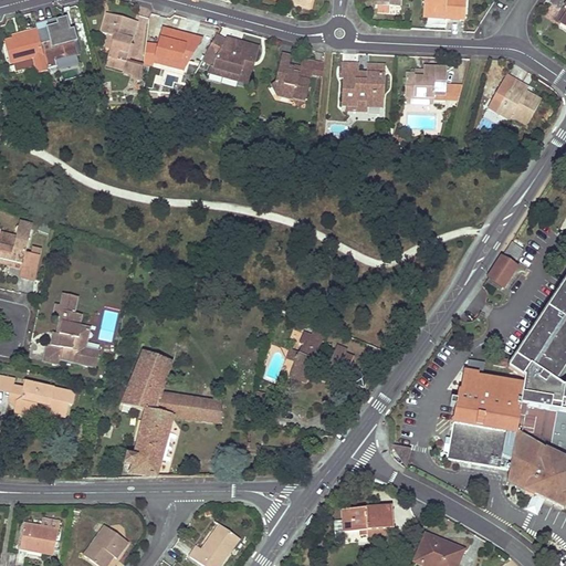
[(423,0),(423,7),(430,7),(429,18),(464,20),(465,0),(423,0)]
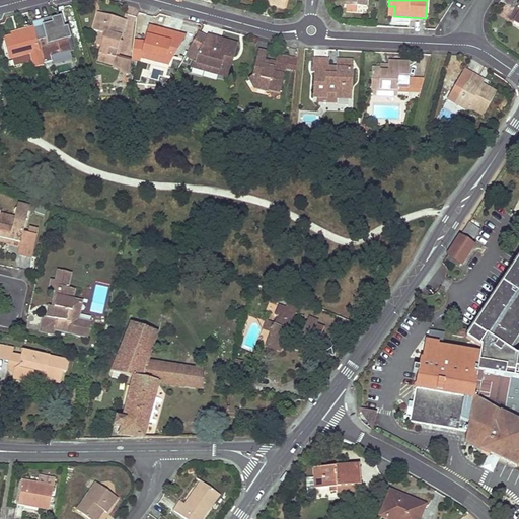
[(367,6),(347,5),(346,13),(366,14),(367,6)]
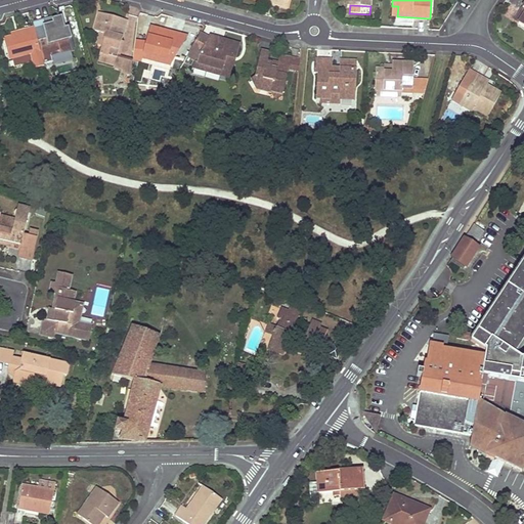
[(523,13),(523,8),(515,19),(519,23),(523,13)]
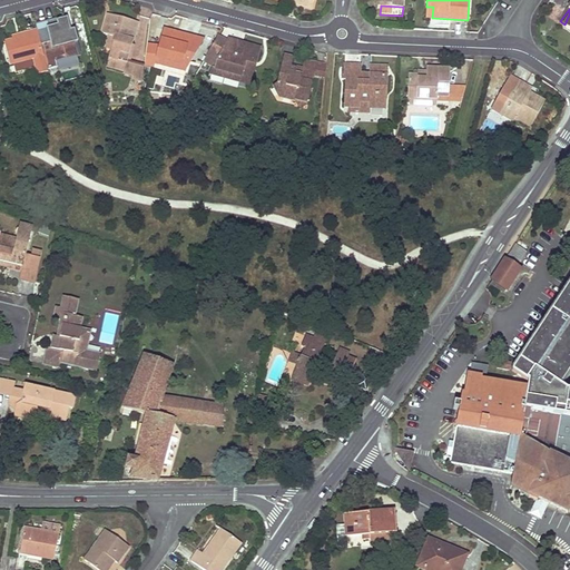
[(131,46),(137,22),(123,19),(108,15),(102,33),(109,36),(114,37),(110,48),(108,58),(127,64),(127,62),(129,53),(126,52),(128,45),(131,46)]
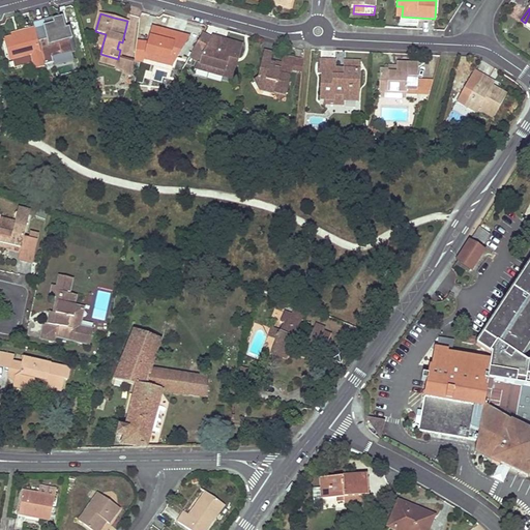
[(52,56),(71,51),(69,45),(63,21),(57,23),(55,17),(33,23),(46,64),(54,62),(52,56)]
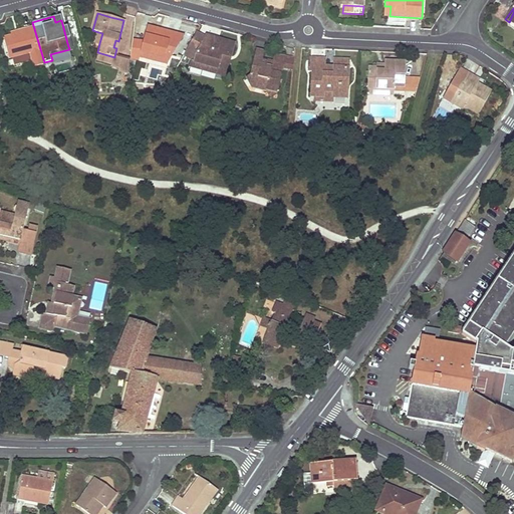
[(40,50),(39,50),(32,26),(25,29),(26,32),(12,36),(3,38),(9,59),(12,58),(14,64),(28,61),(26,54),(33,52),(31,56),(34,67),(43,64),(42,62),(43,62),(40,50)]
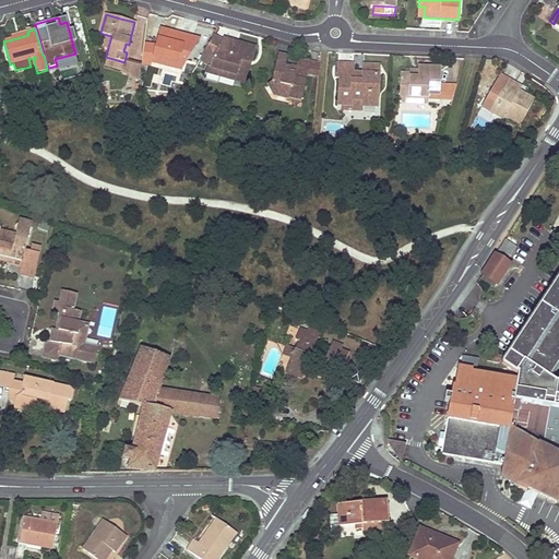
[(178,57),(186,60),(199,38),(162,28),(157,46),(154,56),(177,62),(178,57)]
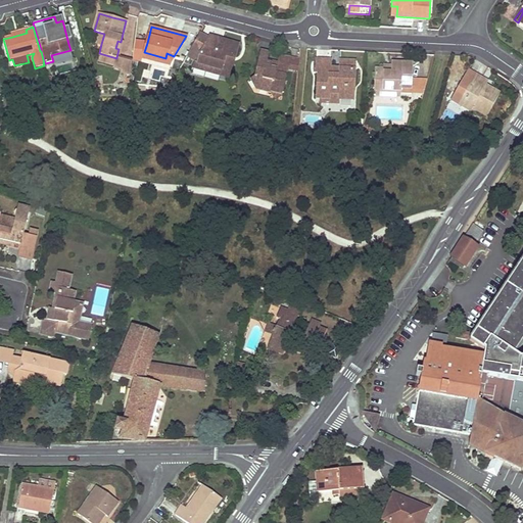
[(229,75),(232,63),(228,62),(230,53),(233,54),(236,44),(209,37),(208,39),(199,35),(189,53),(199,58),(198,63),(197,64),(220,70),(219,72),(229,75)]
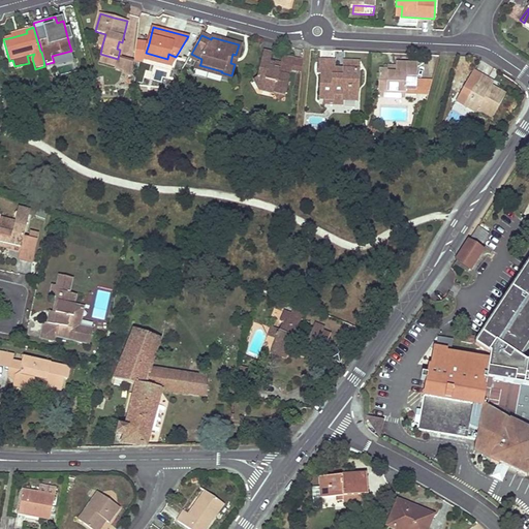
[(149,43),(138,41),(135,62),(145,63),(146,59),(145,58),(146,53),(149,43)]
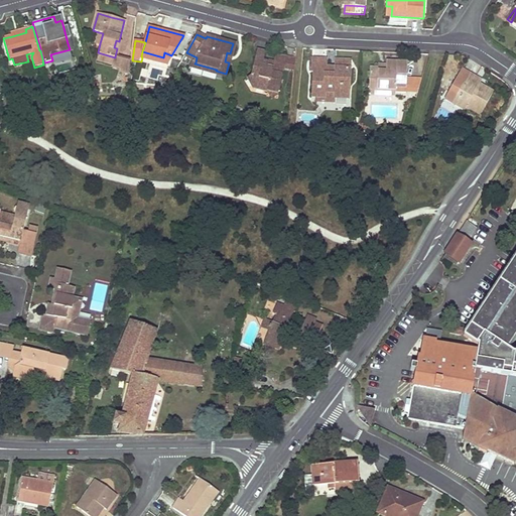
[(225,61),(229,62),(235,43),(233,43),(230,53),(227,52),(225,61)]
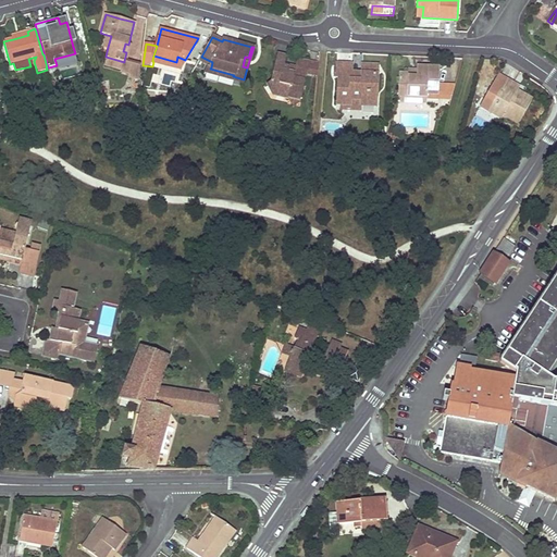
[(306,74),(309,61),(297,58),(295,66),(294,72),(284,70),(285,64),(286,56),(277,53),(271,82),(267,85),(273,95),(288,98),(291,87),(302,89),(306,74)]
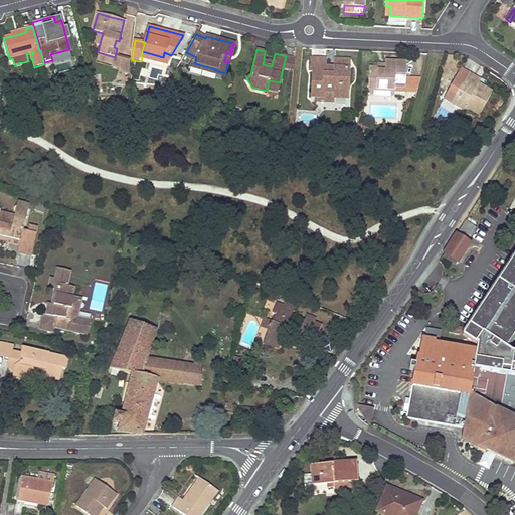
[(163,57),(142,51),(141,56),(142,57),(166,63),(171,55),(164,52),(163,57)]
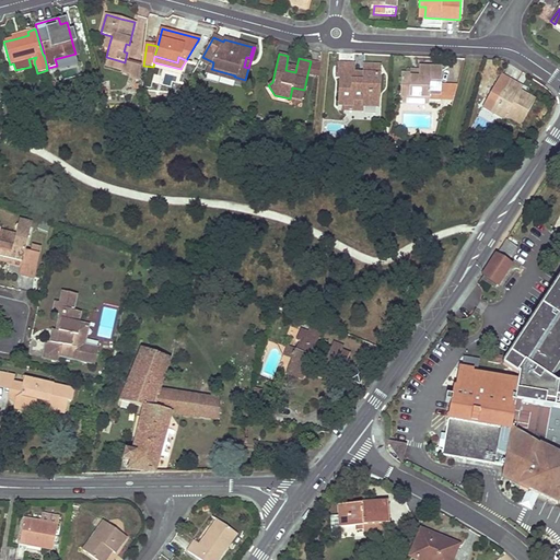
[(138,77),(140,65),(125,61),(125,62),(106,57),(104,66),(123,70),(121,72),(138,77)]
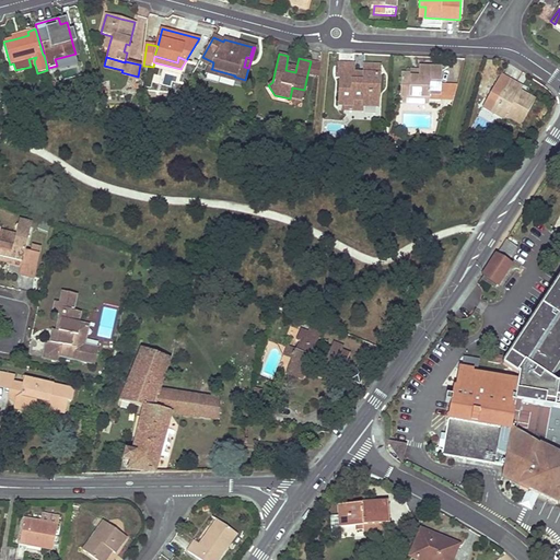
[(307,74),(318,78),(321,63),(311,61),(307,74)]
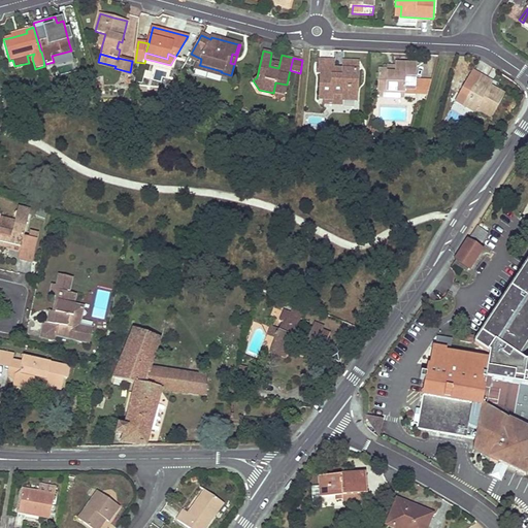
[(333,61),(320,60),(319,74),(321,74),(320,99),(323,99),(333,99),(333,95),(341,95),(341,100),(356,100),(358,70),(353,69),(354,61),(343,61),(343,69),(342,75),(333,75),(333,69),(333,61)]
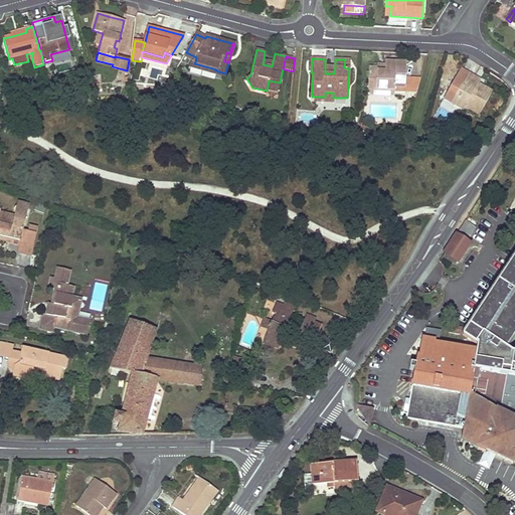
[(216,69),(194,63),(195,62),(193,61),(190,67),(224,76),(225,73),(215,70),(216,69)]
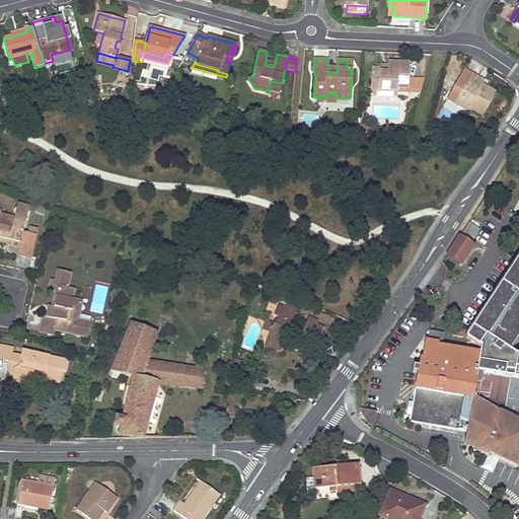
[(380,68),(372,68),(371,88),(397,90),(397,86),(398,86),(409,87),(410,63),(388,62),(388,66),(388,72),(384,71),(384,68),(380,68)]
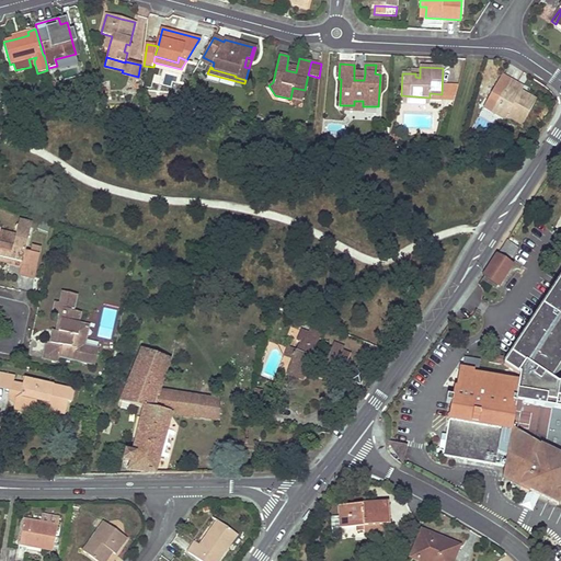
[(510,79),(502,91),(495,103),(499,105),(494,113),(504,118),(506,116),(522,124),(536,100),(519,91),(518,90),(517,91),(514,89),(517,84),(510,79)]
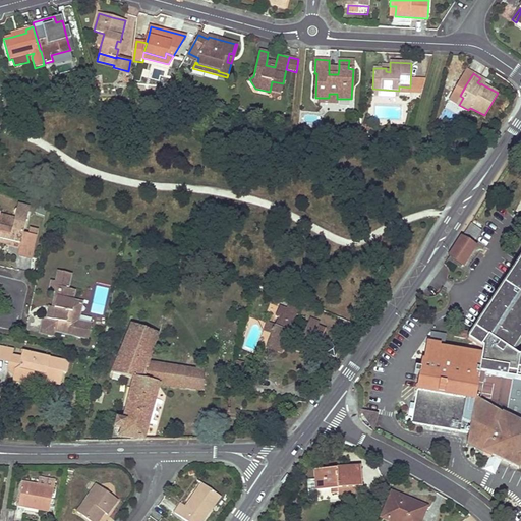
[(281,95),(283,83),(272,81),(270,92),(281,95)]
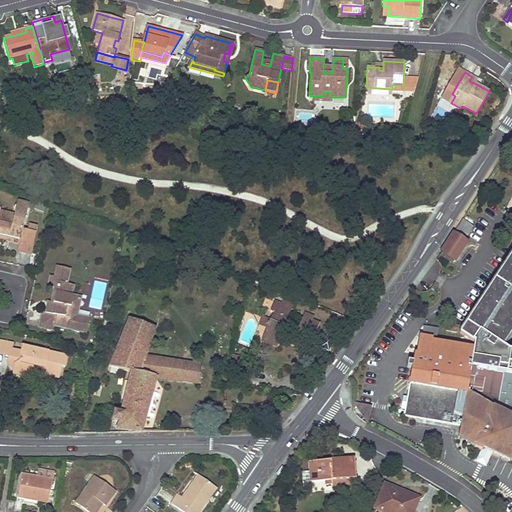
[(323,92),(323,96),(313,96),(313,101),(331,101),(331,97),(331,92),(323,92)]
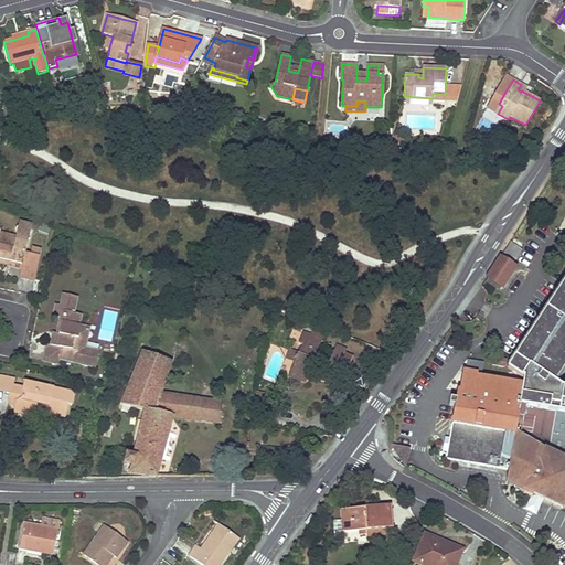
[(0,255),(10,257),(23,260),(24,253),(28,240),(17,237),(1,233),(0,235),(0,255)]
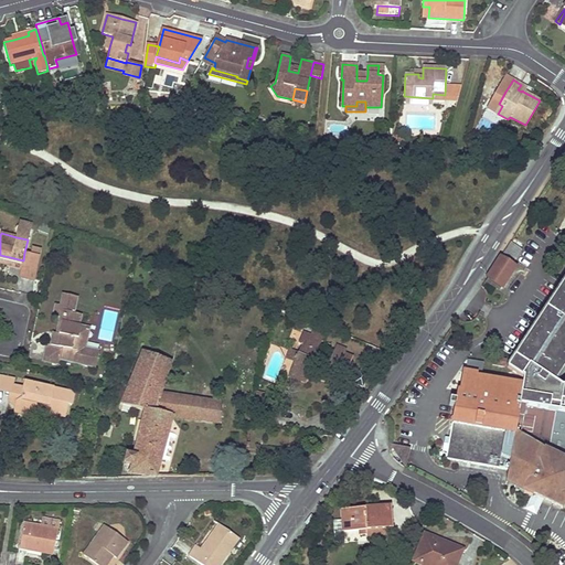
[(501,288),(508,278),(514,268),(510,265),(515,257),(520,251),(509,243),(501,255),(487,277),(501,288)]
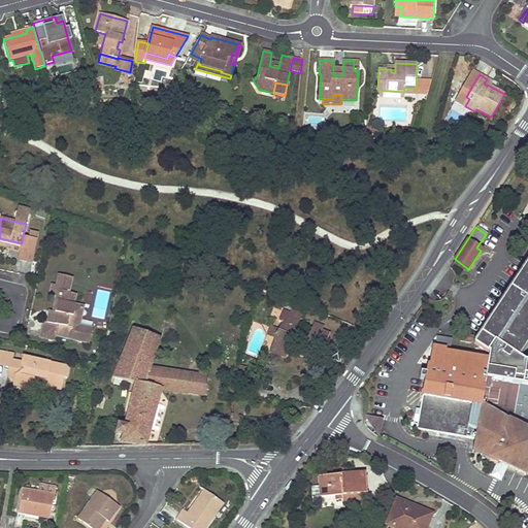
[(21,246),(19,258),(32,261),(37,239),(29,237),(23,236),(22,243),(21,246)]
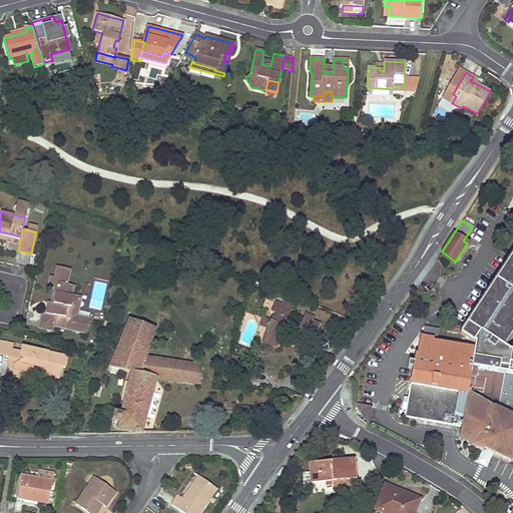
[(27,264),(29,254),(18,252),(16,262),(27,264)]
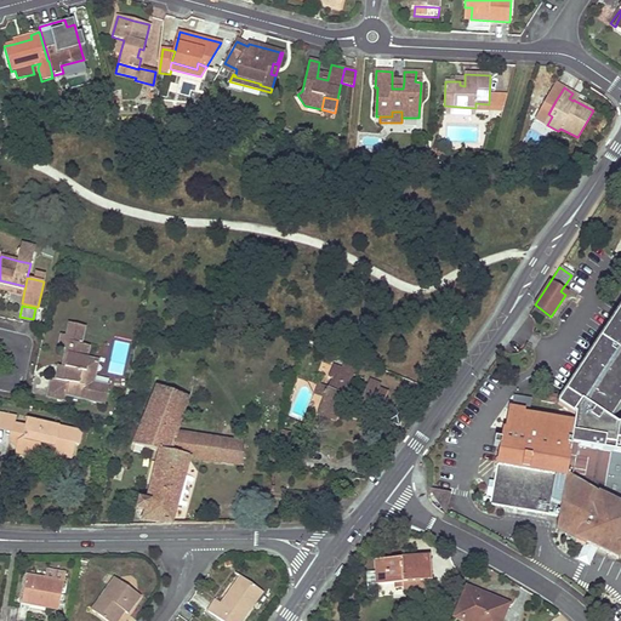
[(616,560),(620,551),(620,507),(602,497),(609,455),(620,456),(620,425),(616,425),(608,420),(620,400),(620,309),(556,403),(573,415),(571,422),(520,414),(520,410),(507,408),(503,428),(501,428),(500,438),(493,437),(491,443),(499,444),(488,501),(556,514),(553,528),(573,537),(571,540),(571,541),(581,547),(582,545),(596,551),(616,560)]
